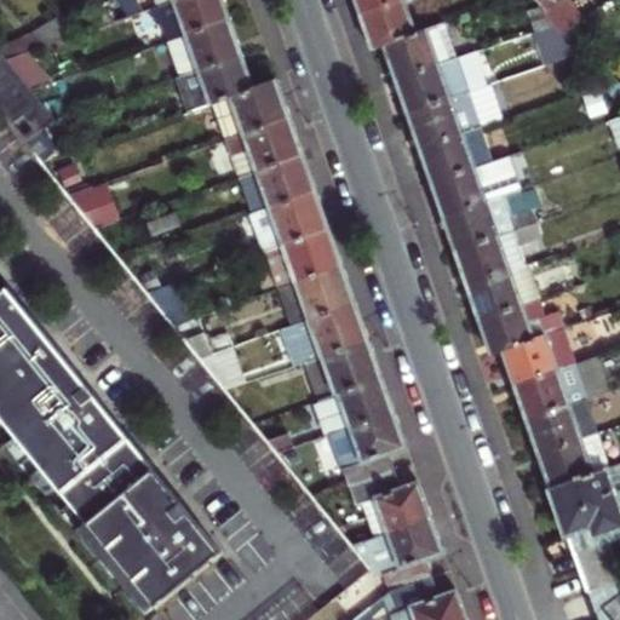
[(172,38),(230,17),(223,0),(170,0),(161,4),(151,6),(156,22),(161,21),(167,39),(172,38)]
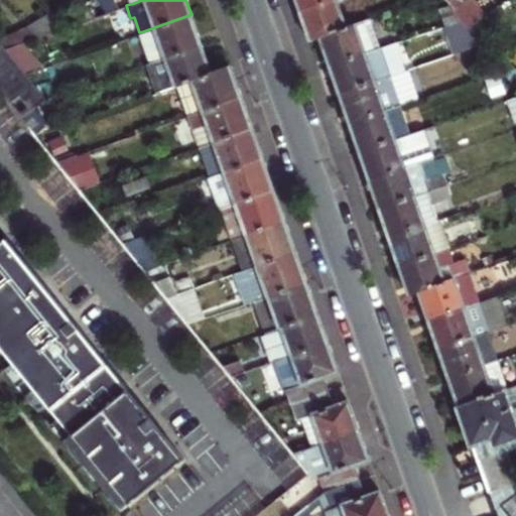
[(295,0),(300,10),(330,0),(295,0)]
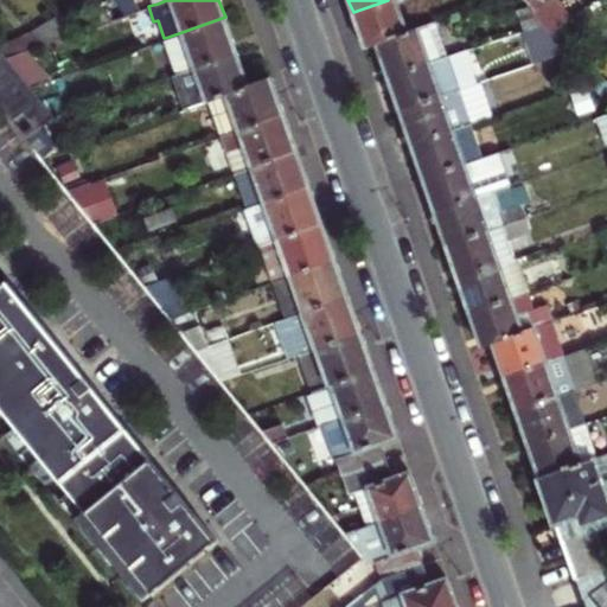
[(403,31),(391,0),(388,0),(353,12),(359,31),(364,45),(374,42),(403,31)]
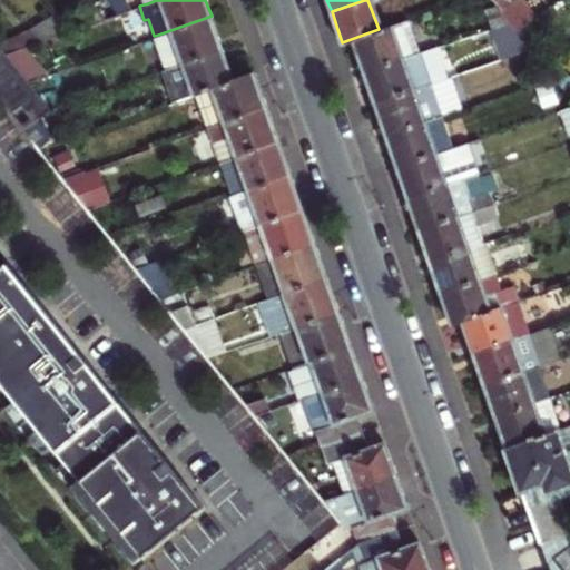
[(537,15),(524,0),(513,0),(500,11),(509,21),(517,31),(537,15)]
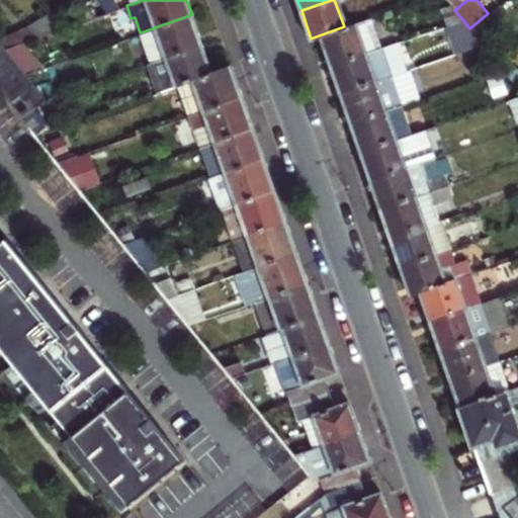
[(154,60),(201,44),(199,37),(192,14),(144,31),(154,60)]
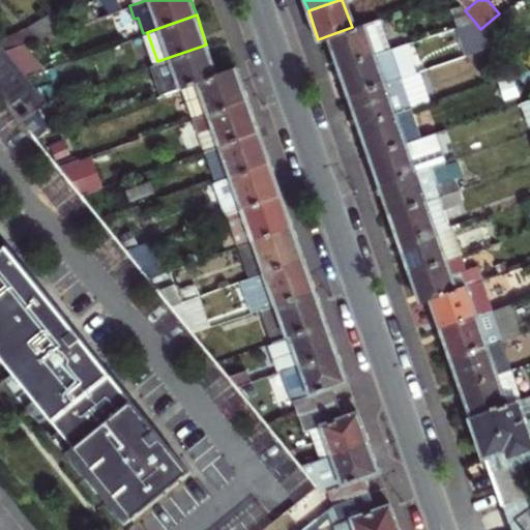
[(390,48),(380,18),(352,27),(326,36),(333,58),(336,66),(390,48)]
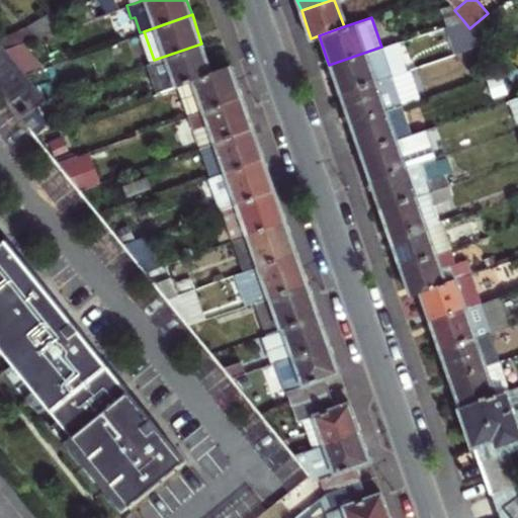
[(482,44),(469,28),(462,19),(444,25),(457,52),(482,44)]
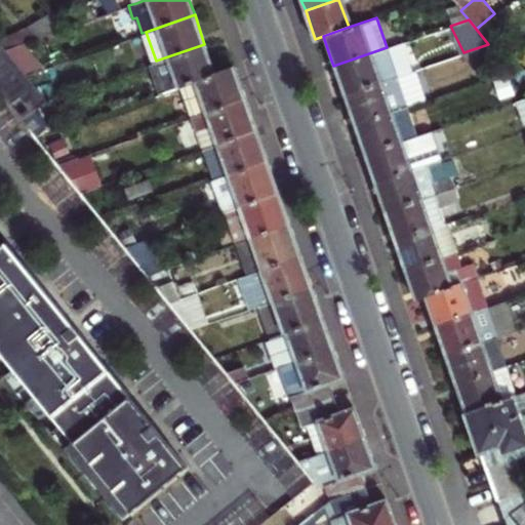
[(0,91),(22,118),(45,98),(25,74),(4,48),(0,42),(0,91)]
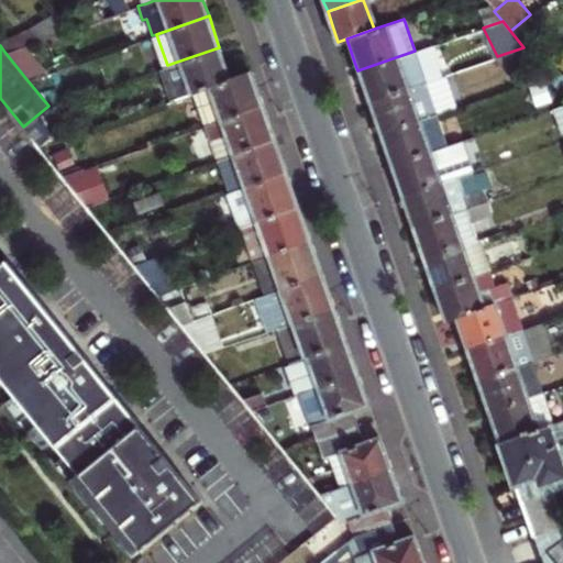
[(25,45),(4,52),(26,79),(46,73),(25,45)]
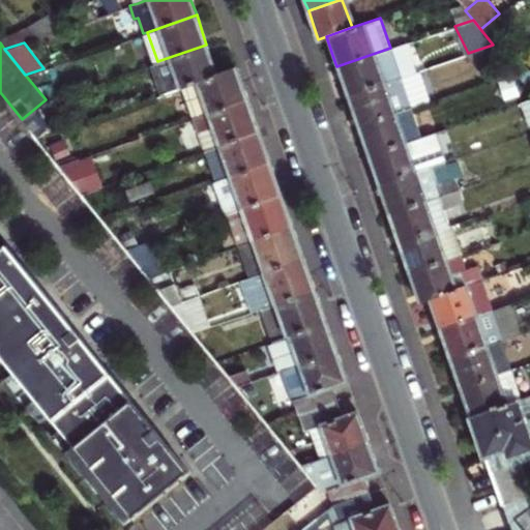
[(407,42),(390,48),(336,66),(340,76),(347,95),(417,71),(407,42)]
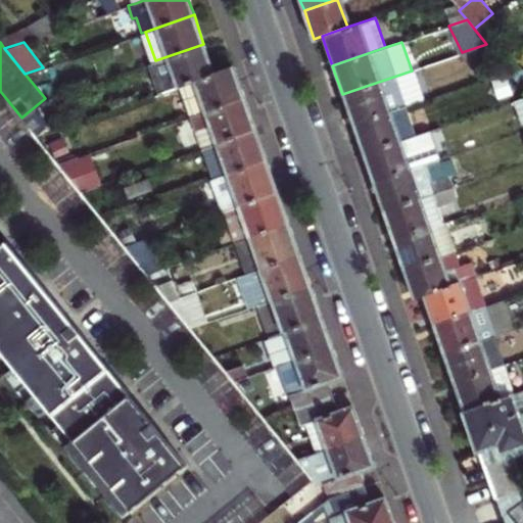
[(186,84),(196,81),(215,74),(206,51),(203,44),(155,60),(149,62),(159,93),(186,84)]
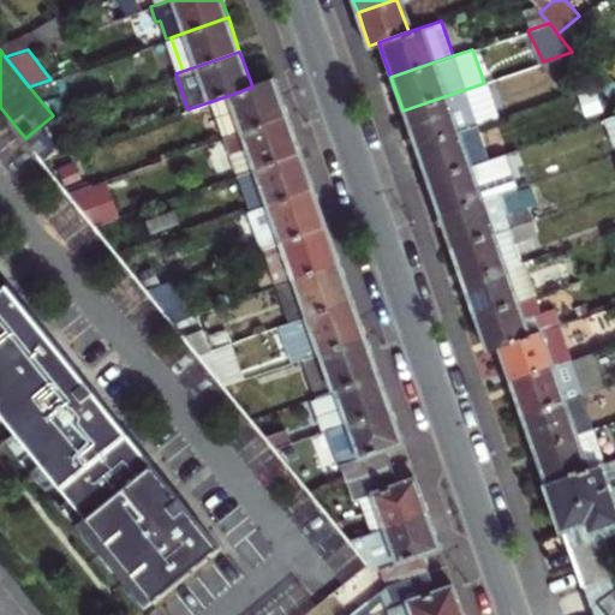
[(252,87),(231,95),(219,99),(231,135),(290,114),(286,105),(278,78),(252,87)]
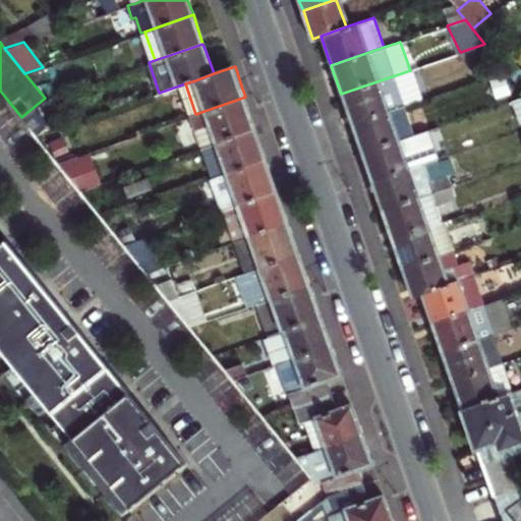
[(410,70),(341,94),(348,114),(351,123),(401,106),(424,98),(414,68),(410,70)]
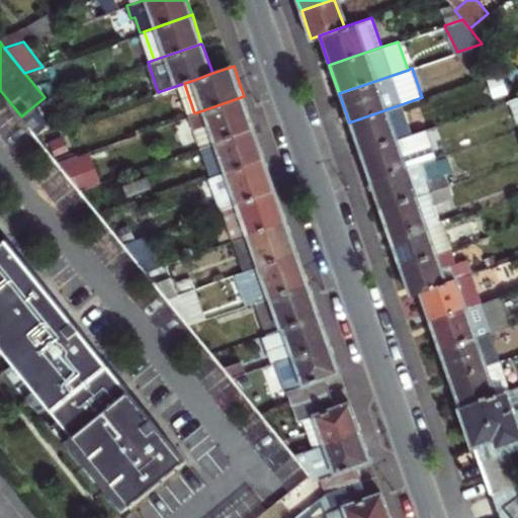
[(205,144),(255,126),(247,105),(244,96),(194,113),(186,116),(196,147),(205,144)]
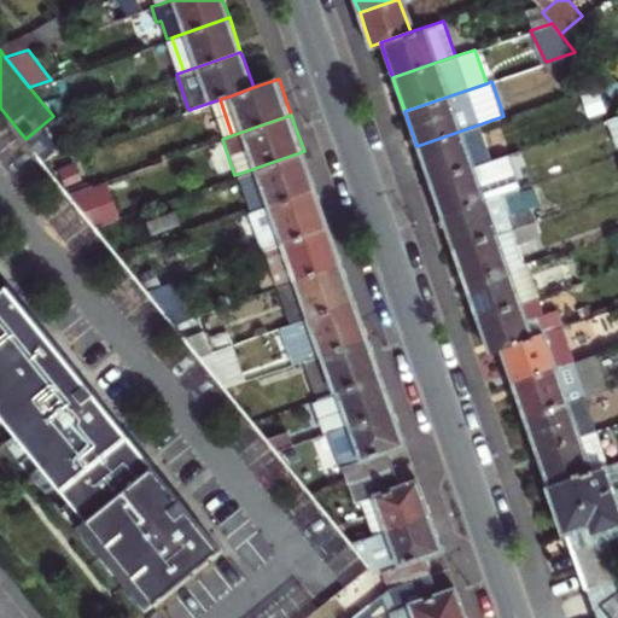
[(476,126),(417,146),(420,158),(429,180),(487,161),(476,126)]
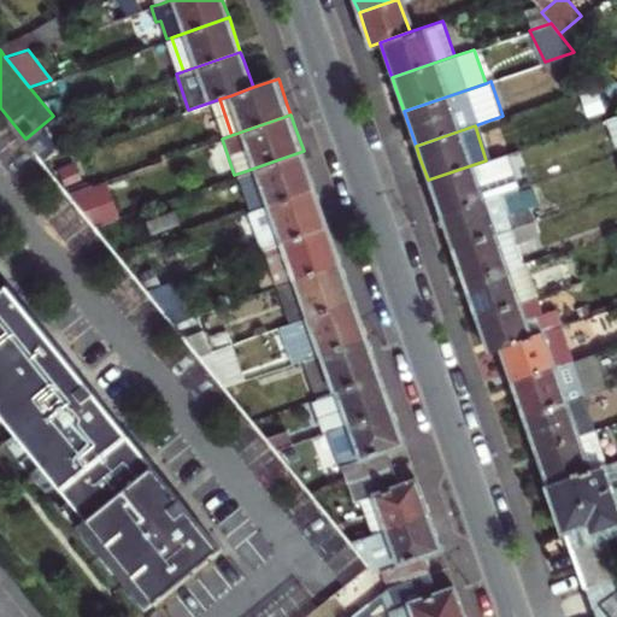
[(258,211),(317,189),(313,181),(304,151),(245,171),(258,211)]
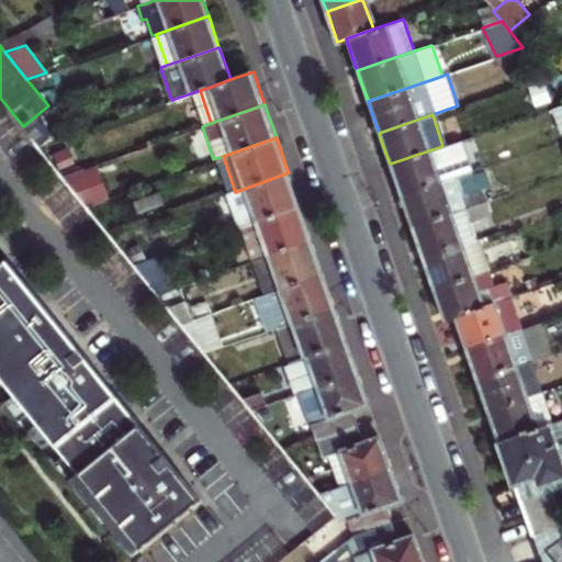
[(442,146),(390,164),(397,187),(401,195),(453,177),(470,172),(459,141),(442,146)]
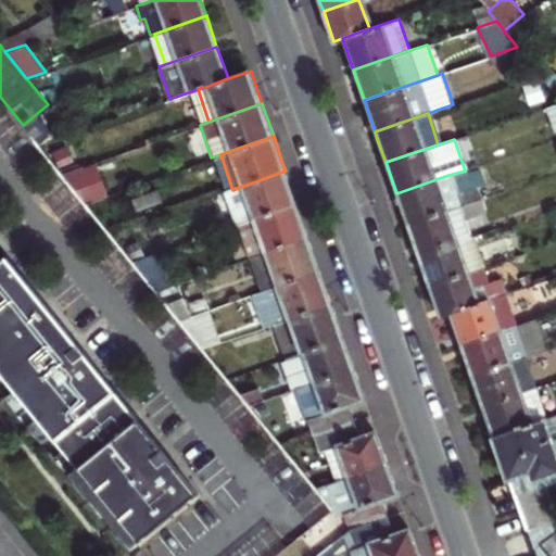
[(92,163),(62,173),(85,202),(105,196),(92,163)]
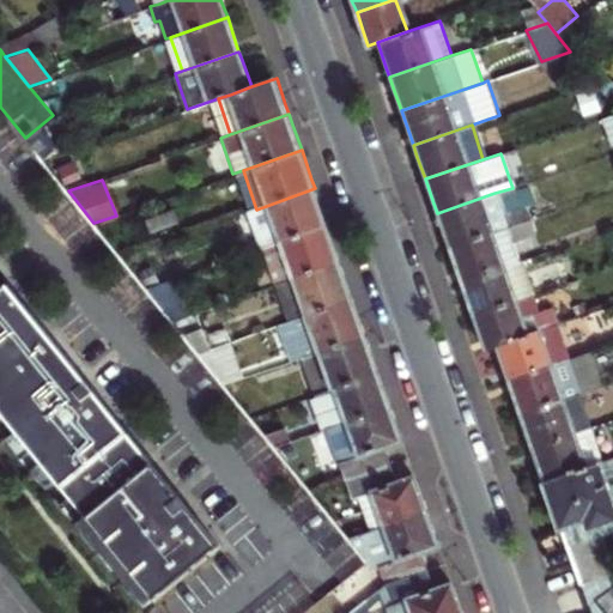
[(495,193),(437,213),(439,223),(448,247),(507,226),(529,218),(525,205),(532,202),(526,187),(496,196),(495,193)]
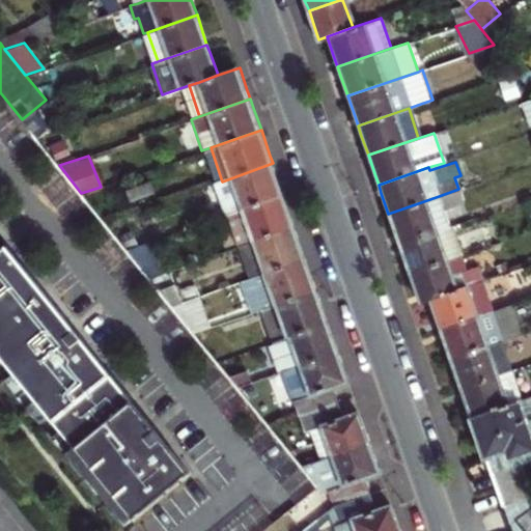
[(276,175),(273,163),(222,182),(232,212),(283,194),(276,175)]
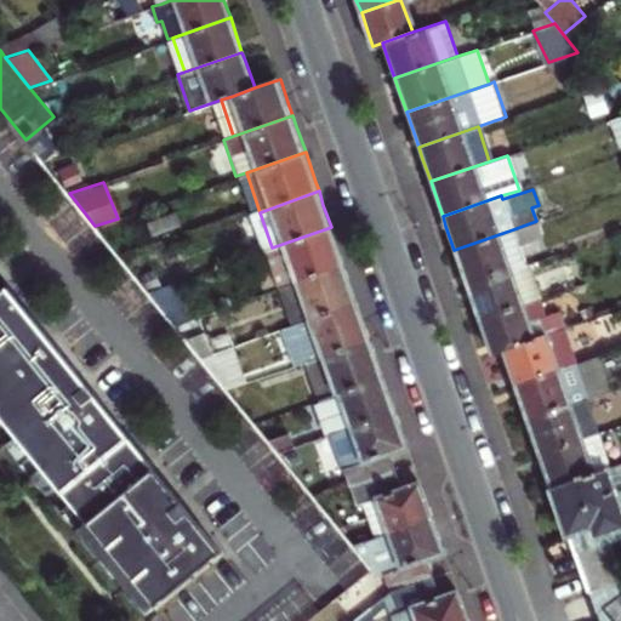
[(513,229),(454,250),(462,274),(466,284),(525,263),(518,244),(541,235),(536,221),(513,229)]
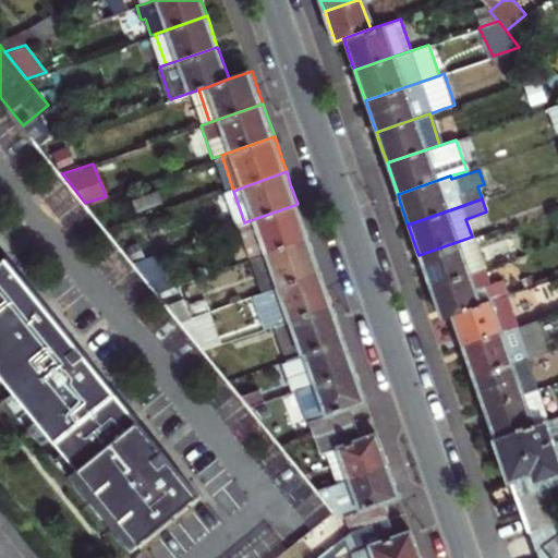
[(256,256),(308,238),(306,230),(304,225),(298,204),(244,222),(241,223),(253,257),(256,256)]
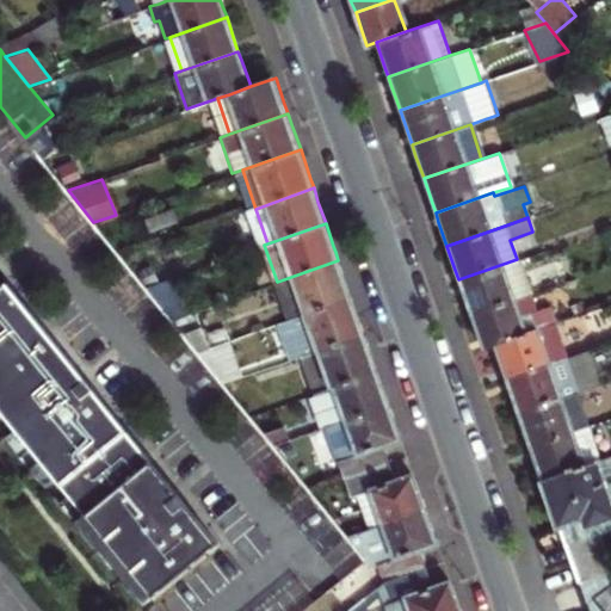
[(517,259),(458,279),(462,289),(470,314),(529,294),(517,259)]
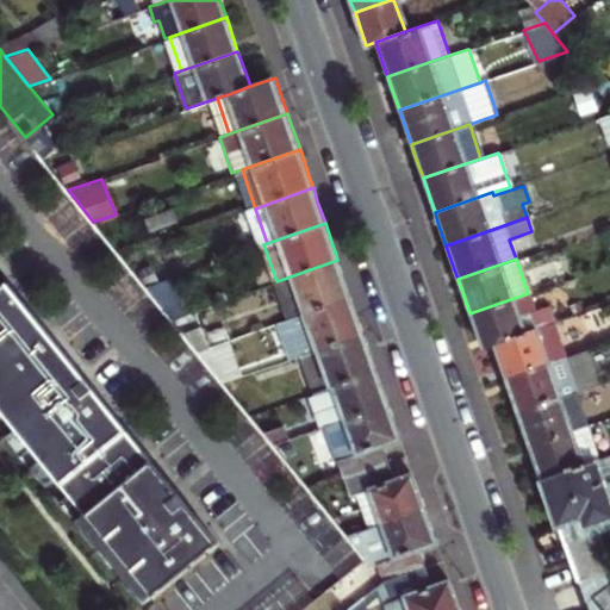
[(293,317),(350,297),(342,272),(337,260),(280,280),(293,317)]
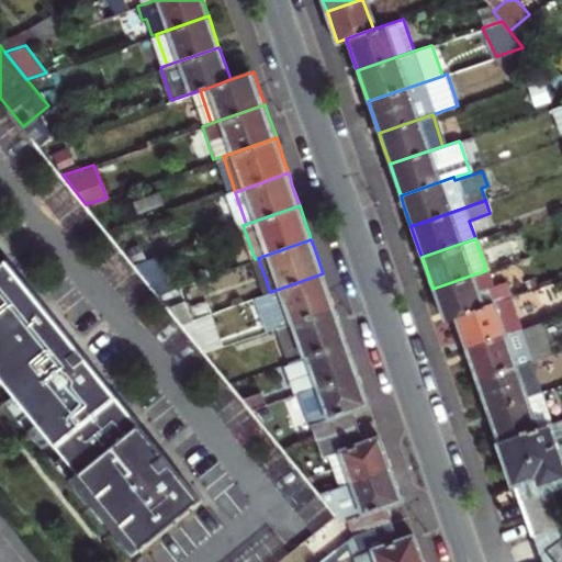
[(0,372),(103,502),(164,452),(0,250),(0,372)]
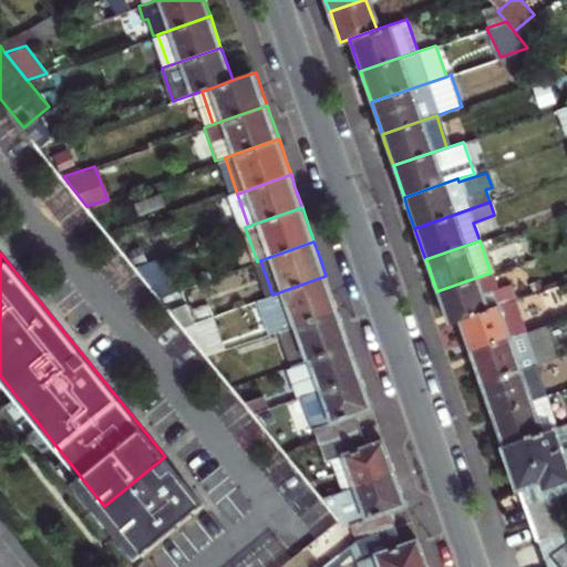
[(161,257),(135,266),(160,296),(174,290),(161,257)]
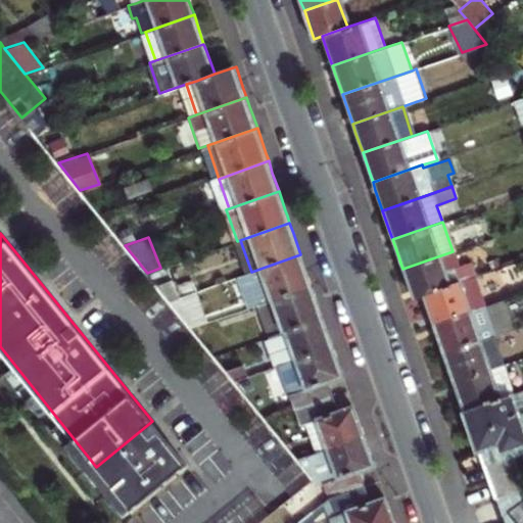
[(453,251),(402,269),(410,288),(413,297),(422,294),(463,280),(453,251)]
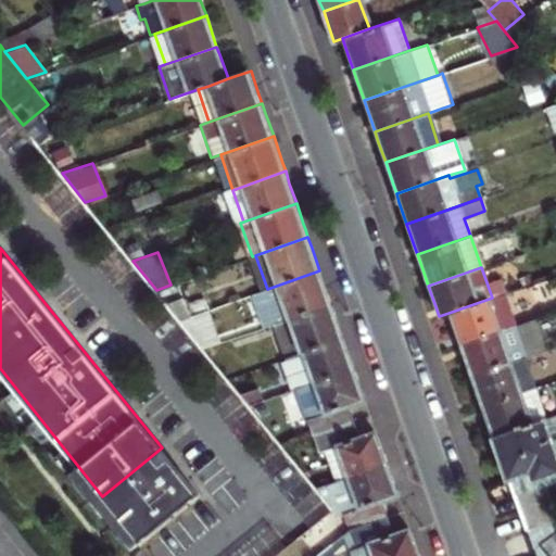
[(279,323),(331,304),(329,298),(319,270),(267,289),(279,323)]
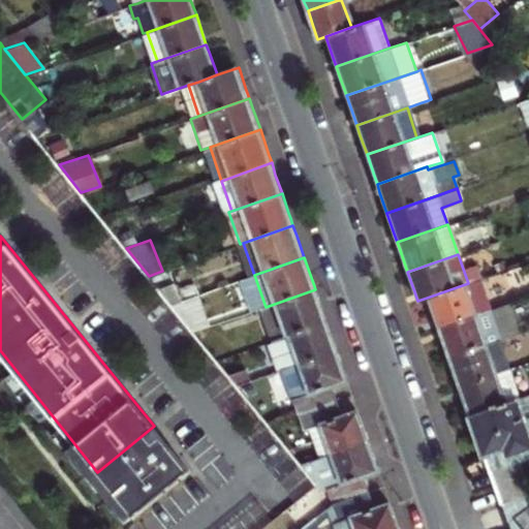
[(468,283),(427,298),(434,319),(437,328),(489,310),(478,280),(468,283)]
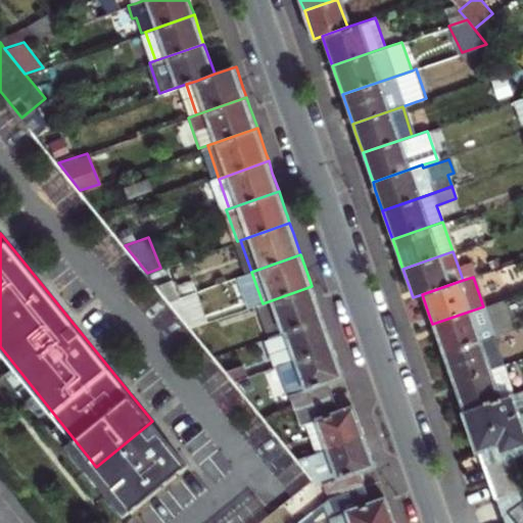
[(272,334),(322,317),(316,297),(312,286),(263,303),(272,334)]
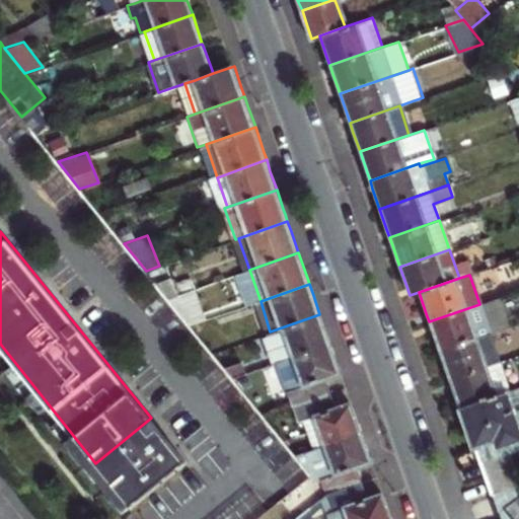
[(479,304),(429,321),(432,329),(439,350),(489,332),(490,332),(479,304)]
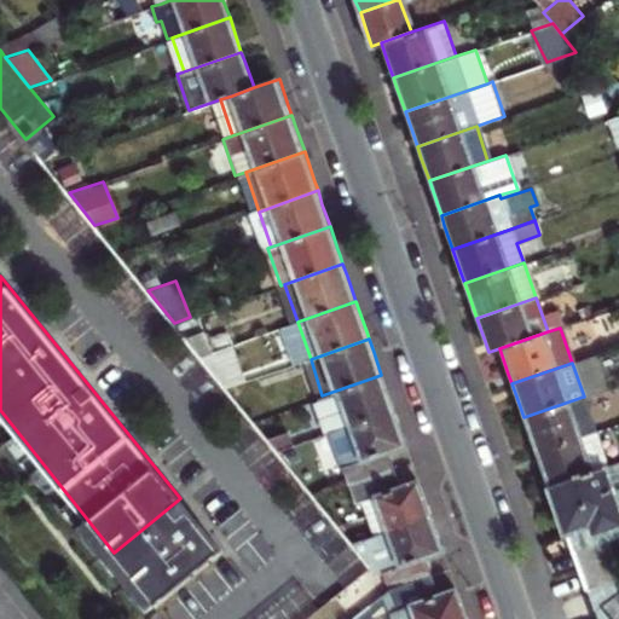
[(391,401),(381,375),(322,395),(334,431),(350,424),(393,410),(391,401)]
